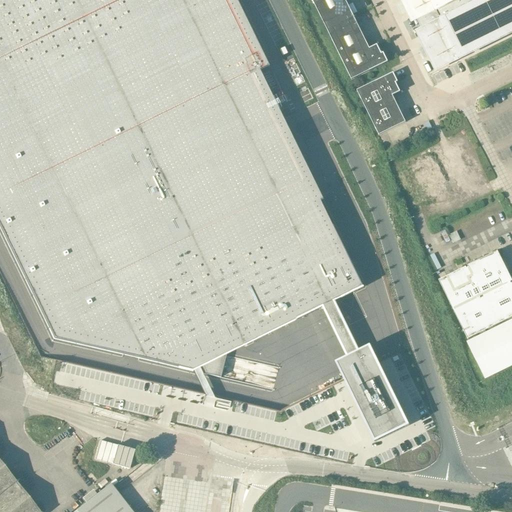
[(234,0),(0,0),(0,228),(54,338),(220,377),(226,353),(323,306),(346,354),(335,360),(373,439),(405,425),(368,344),(359,349),(336,300),(363,287),(258,72),(267,66),(234,0)]
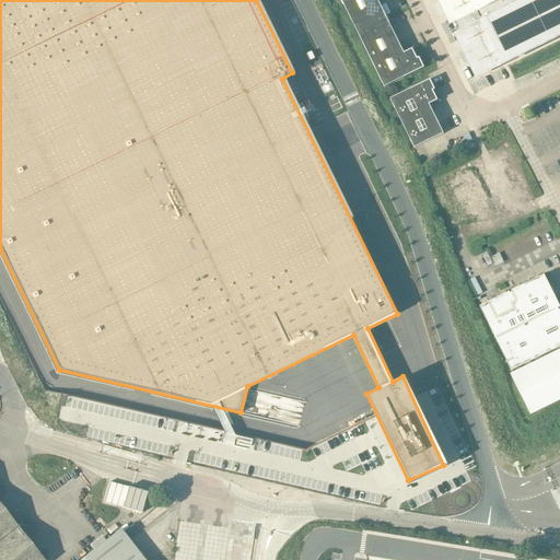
[(341,0),(358,32),(387,19),(377,0),(341,0)]
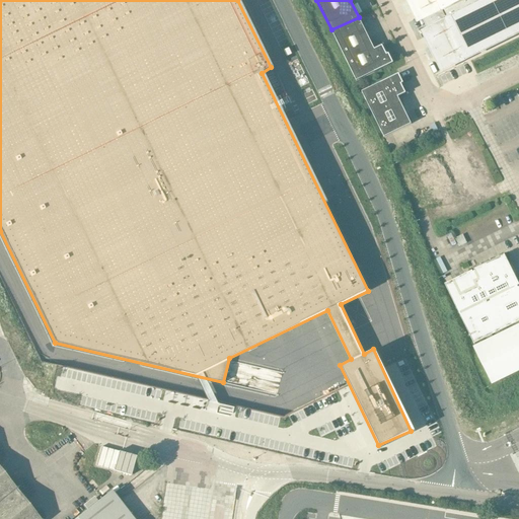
[(436,0),(442,10),(462,0),(436,0)]
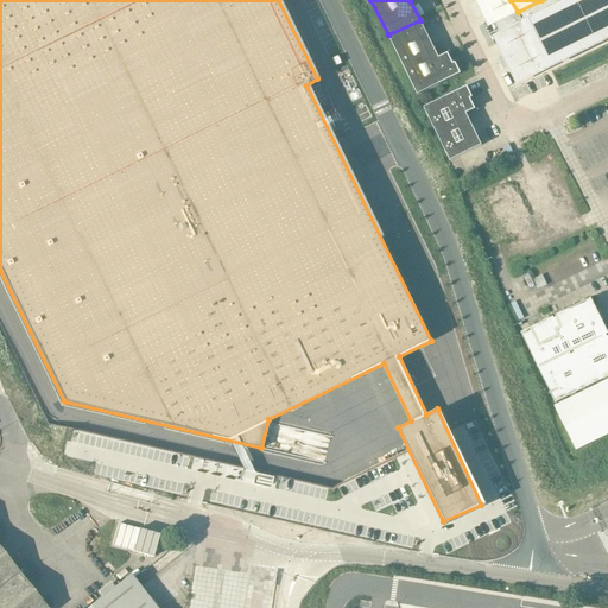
[(418,95),(461,74),(455,63),(453,64),(448,54),(438,58),(420,20),(388,35),(418,95)]
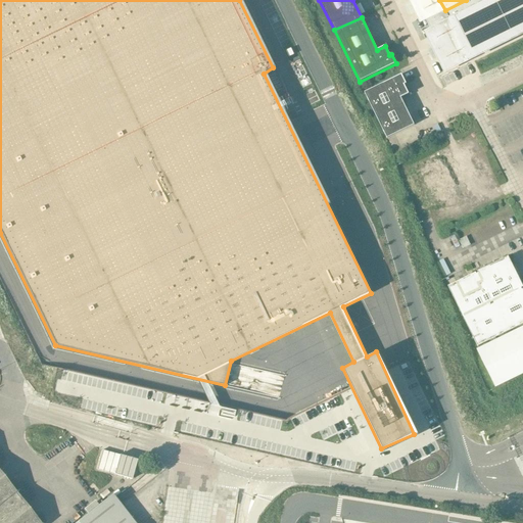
[(407,84),(401,75),(365,93),(387,139),(415,126),(401,98),(409,94),(405,85),(407,84)]
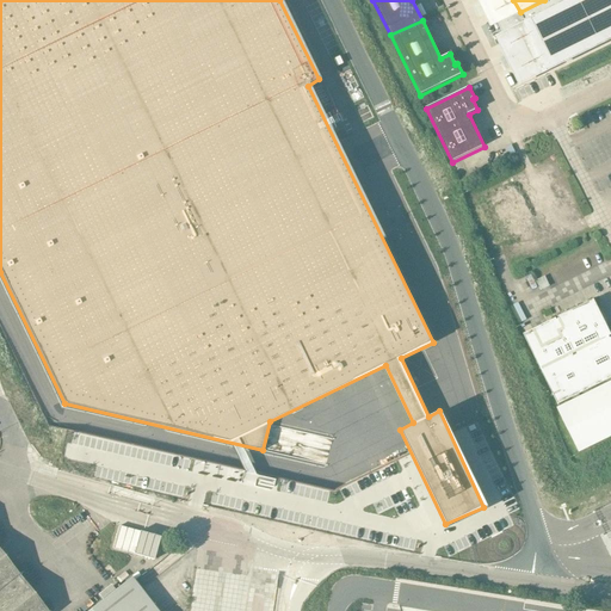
[(556,319),(534,329),(523,334),(557,405),(610,378),(610,338),(610,339),(610,337),(610,335),(610,334),(605,323),(606,322),(602,312),(600,313),(593,300),(557,318),(559,319),(556,320),(556,319)]
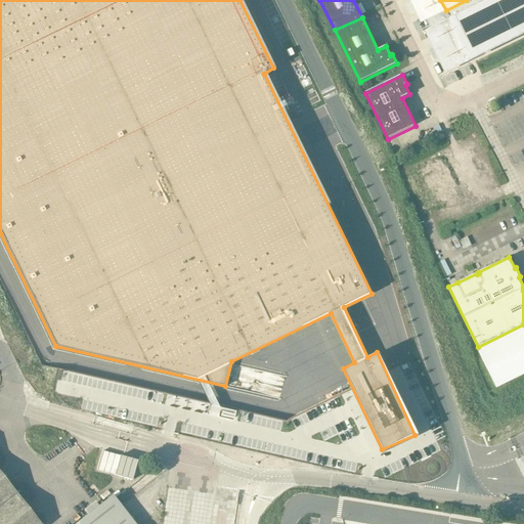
[(496,388),(523,374),(523,326),(477,349),(496,388)]
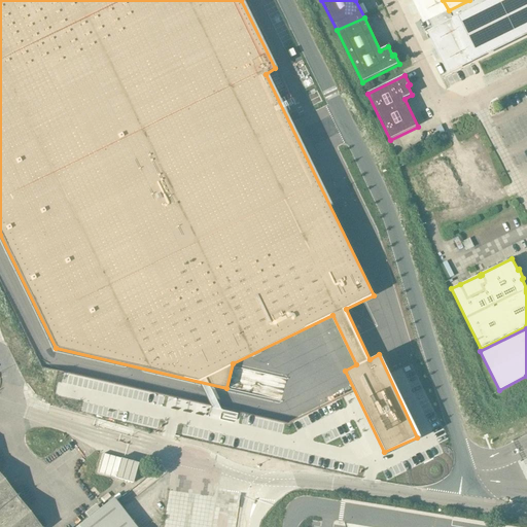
[(132,483),(138,463),(103,454),(98,473),(132,483)]
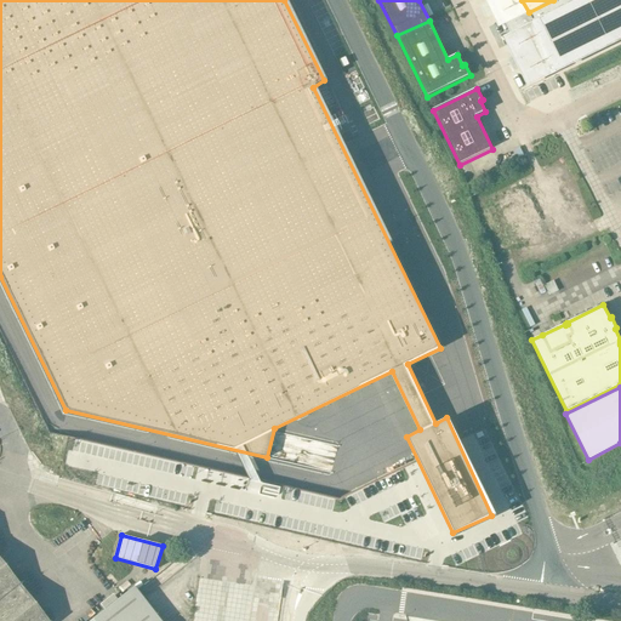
[(0,620),(47,620),(20,586),(21,585),(20,584),(18,584),(0,559),(0,620)]
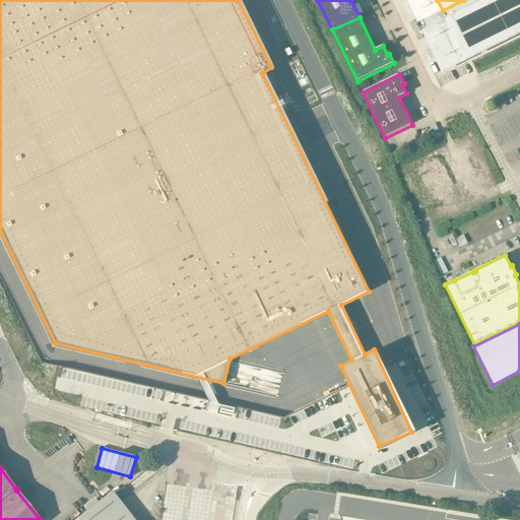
[(133,519),(111,491),(73,519),(133,519)]
